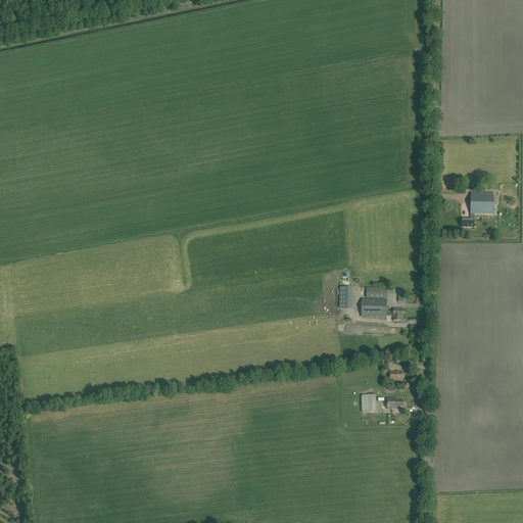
[(493,194),(471,194),(471,215),(471,220),(462,220),(462,228),(474,228),(474,220),(474,215),(493,215),(493,194)]
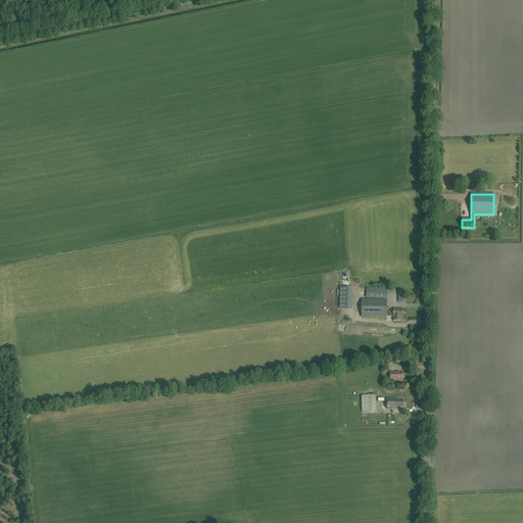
[(387,288),(367,288),(366,298),(387,298),(387,288)]
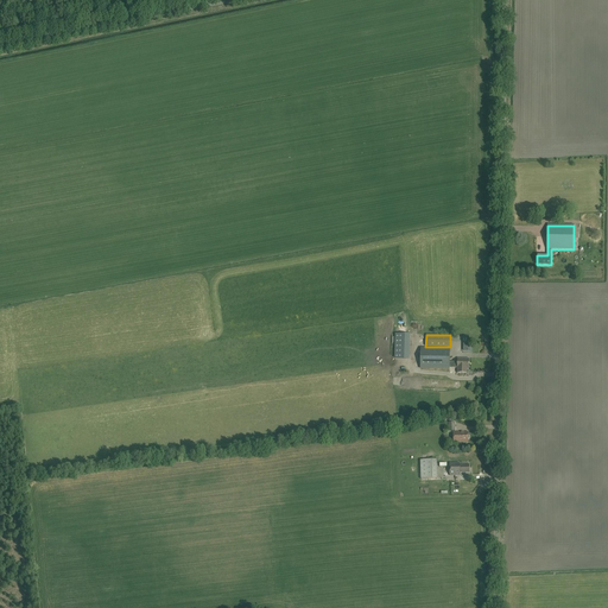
[(467,369),(468,369),(469,359),(457,359),(457,362),(450,362),(450,349),(420,349),(420,368),(449,368),(457,368),(457,373),(467,373),(467,369)]
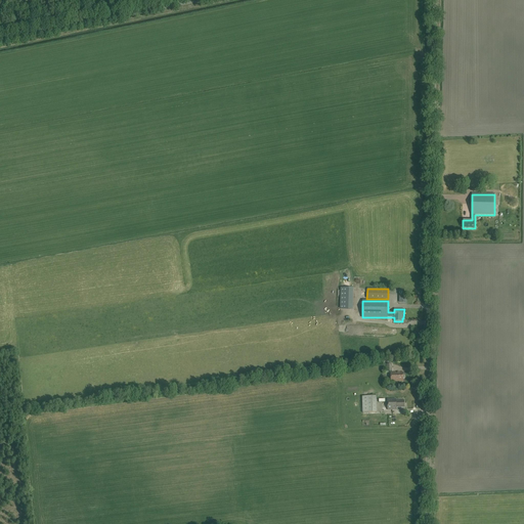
[(403,382),(403,373),(392,373),(392,376),(391,376),(391,382),(403,382)]
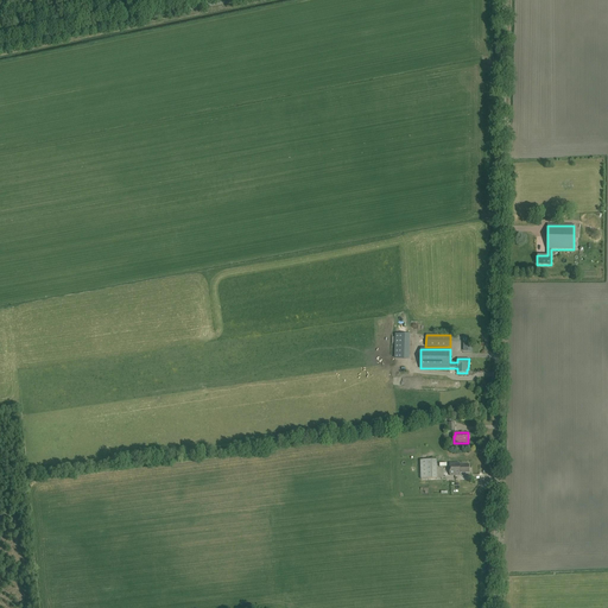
[(437,479),(437,461),(420,461),(422,480),(437,479)]
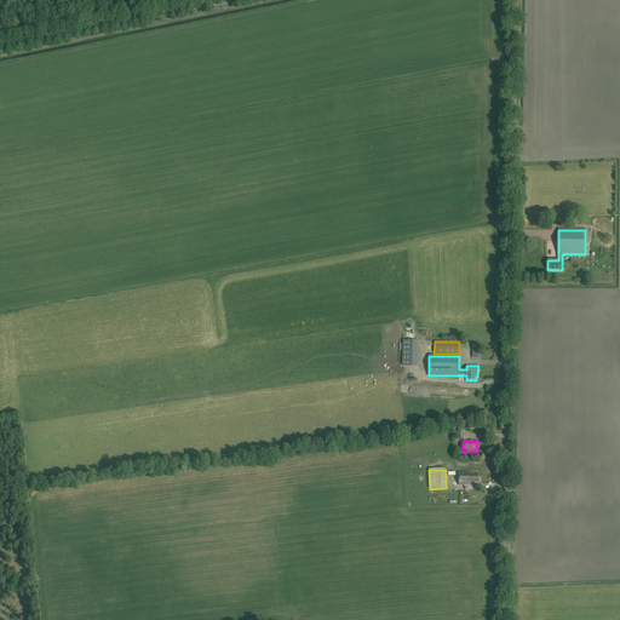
[(469,474),(469,472),(458,472),(459,486),(469,484),(469,482),(478,482),(478,474),(469,474)]
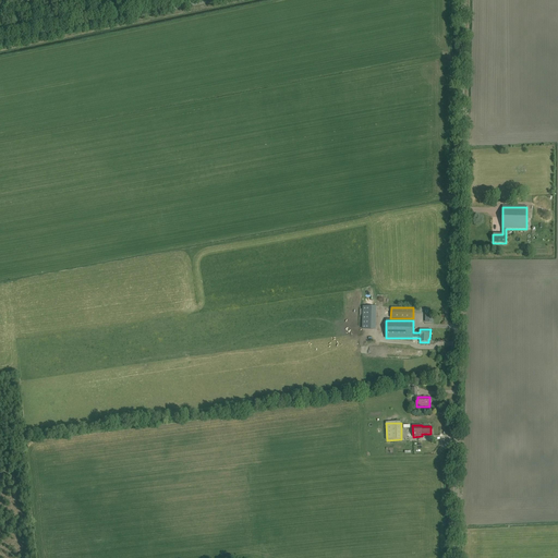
All buildings are outlined.
